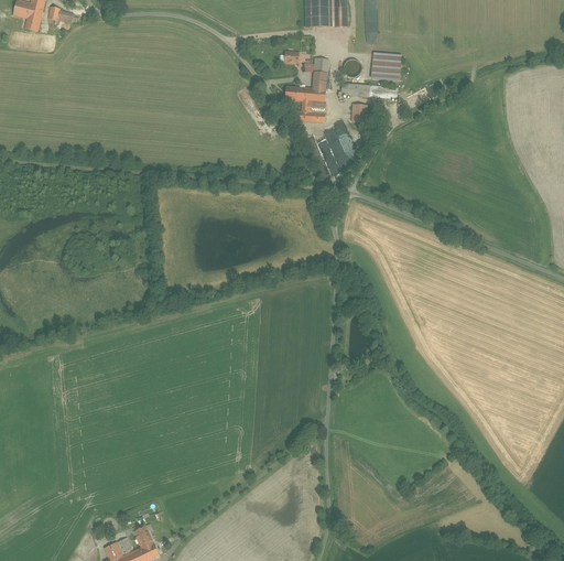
[(38,32),(45,0),(31,0),(30,2),(20,0),(15,0),(12,14),(26,19),(24,29),(38,32)]
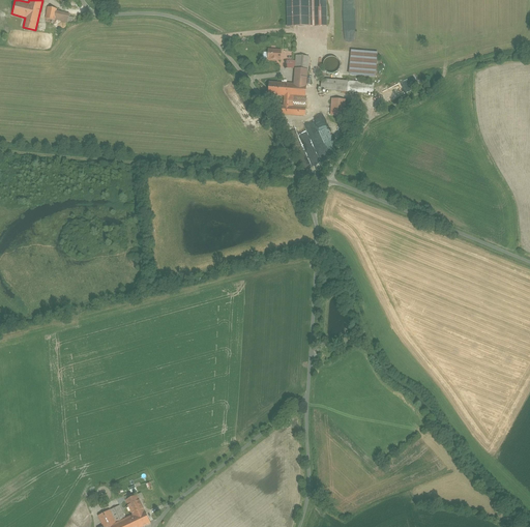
[(290,0),(291,24),(291,26),(325,26),(324,0),(290,0)]
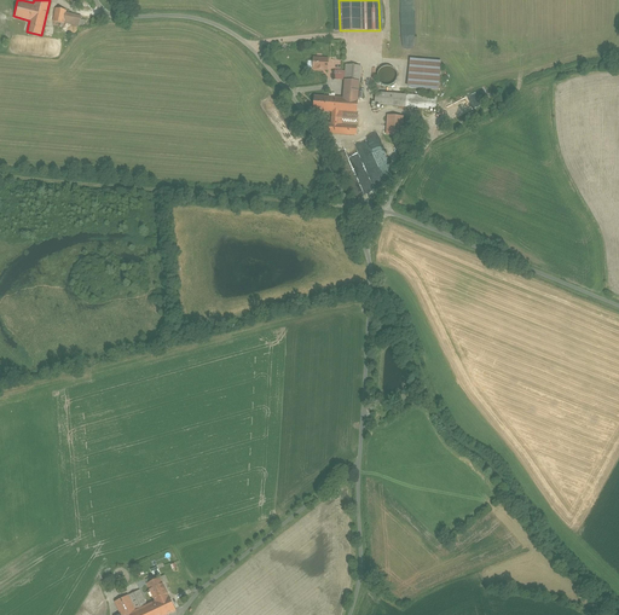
[(67,9),(55,6),(52,19),(63,22),(64,21),(77,24),(80,15),(65,11),(67,9)]
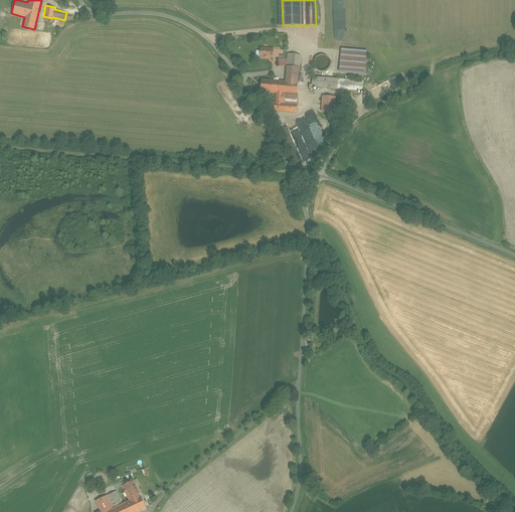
[(274,45),(261,45),(261,55),(273,56),(274,45)]
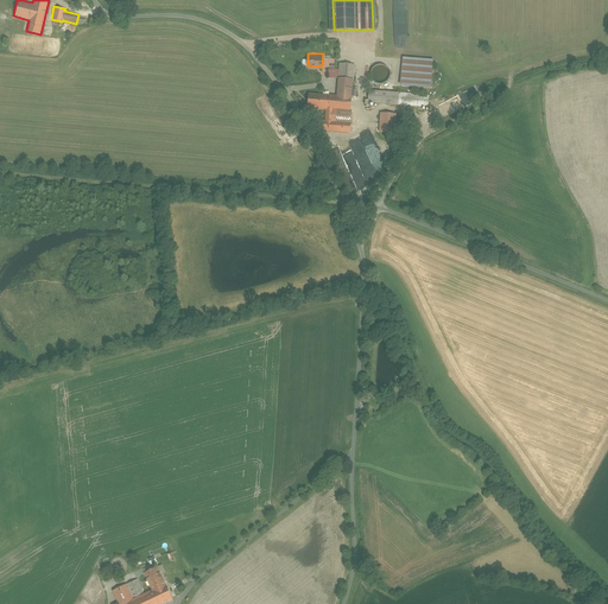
[(430,84),(432,56),(401,53),(399,82),(430,84)]
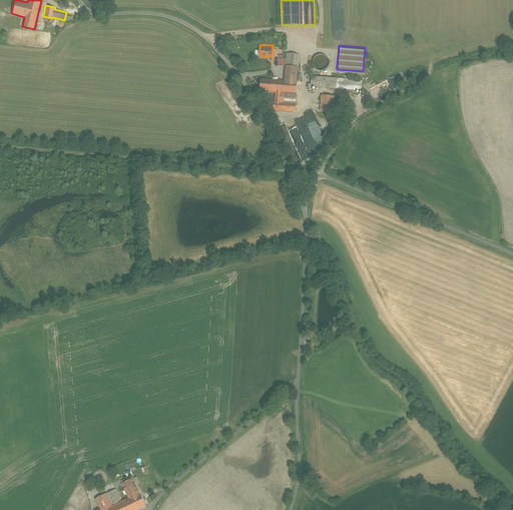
[(285,64),(284,78),(261,77),(260,89),(269,90),(275,90),(274,99),(270,99),(267,99),(267,108),(272,108),(296,110),(296,100),(282,100),(282,91),(296,92),(296,88),(300,52),(287,51),(286,56),(285,64)]
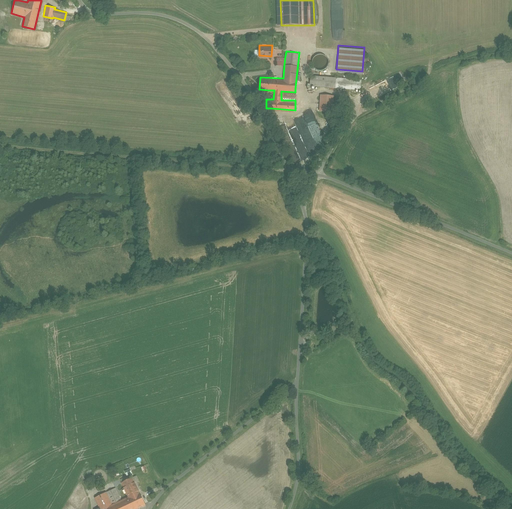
[(325,58),(324,56),(321,55),(318,54),(315,55),(312,57),(311,60),(311,63),(311,66),(314,68),(316,70),(319,70),(322,69),(325,67),(326,64),(326,61),(325,58)]
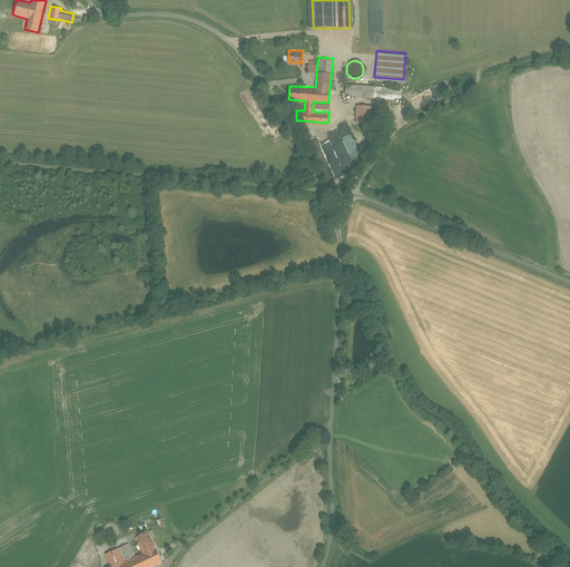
[(316,71),(317,62),(308,62),(307,71),(316,71)]
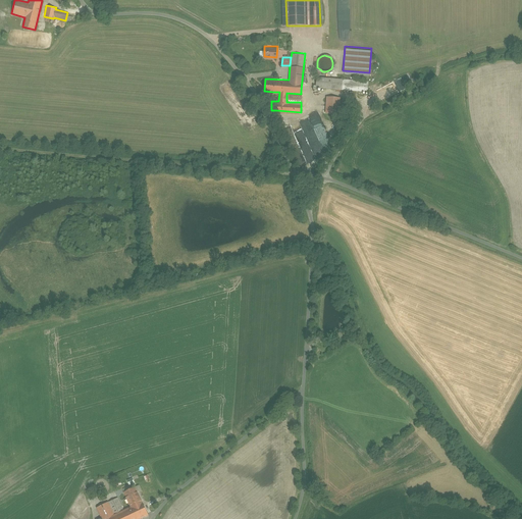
[(250,70),(251,76),(271,73),(270,68),(250,70)]
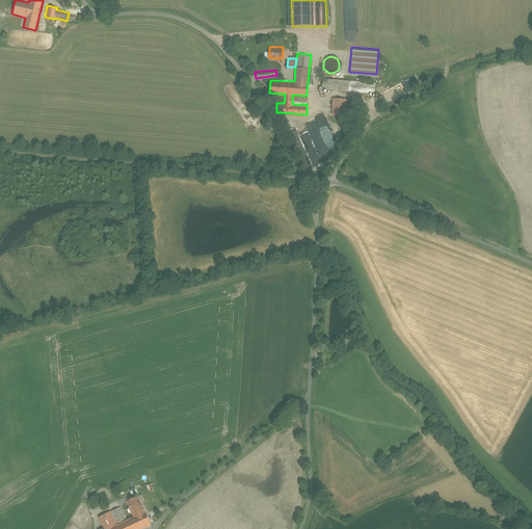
[(320,79),(320,89),(373,93),(374,82),(347,80),(347,81),(320,79)]
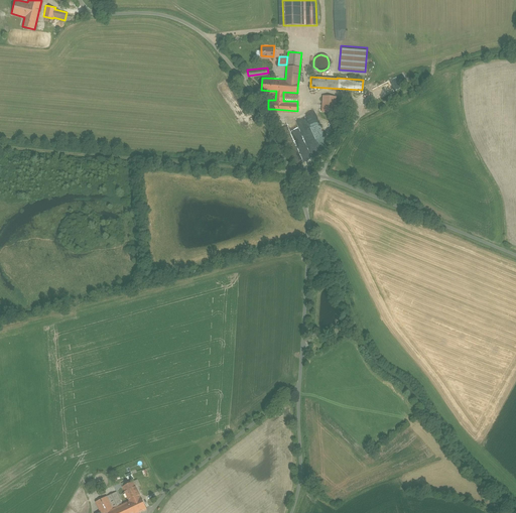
[(226,80),(220,84),(231,99),(237,95),(226,80)]
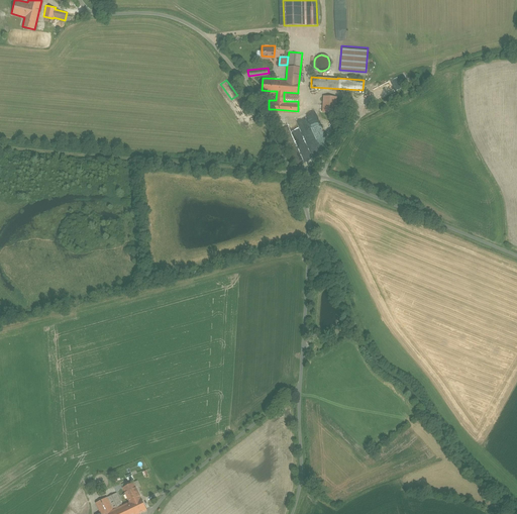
[(335,96),(321,96),(321,111),(335,111),(335,107),(335,96)]
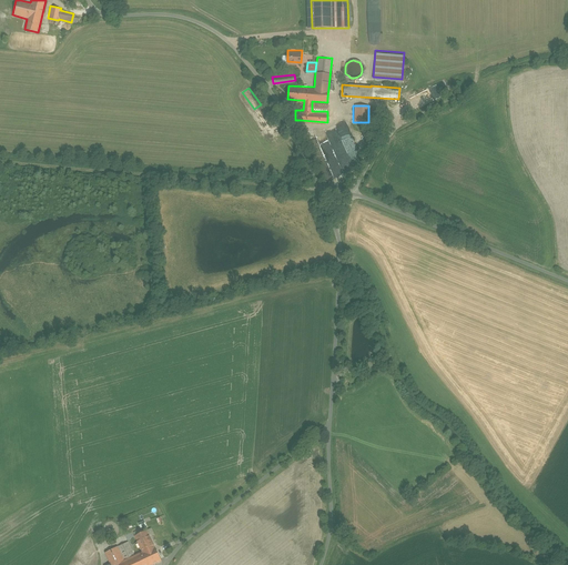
[(113,564),(148,564),(164,557),(152,533),(155,531),(153,525),(137,533),(143,548),(135,552),(129,538),(105,550),(111,561),(113,564)]
